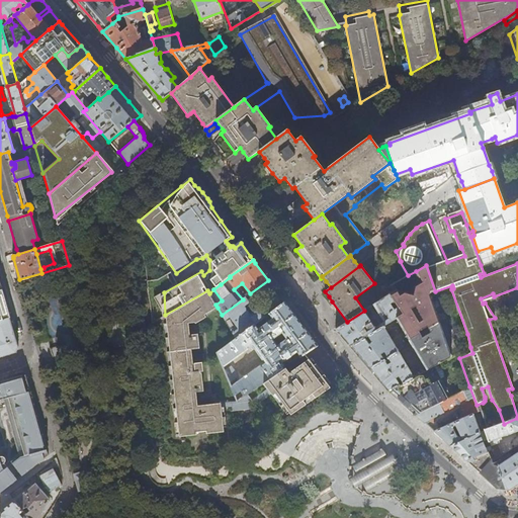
[(405,319),(400,322),(409,339),(421,332),(424,331),(416,318),(422,314),(429,327),(430,327),(438,322),(429,296),(430,293),(436,291),(435,291),(426,265),(416,271),(422,282),(416,286),(414,294),(405,292),(401,294),(399,290),(391,295),(395,301),(398,308),(402,314),(405,319)]
